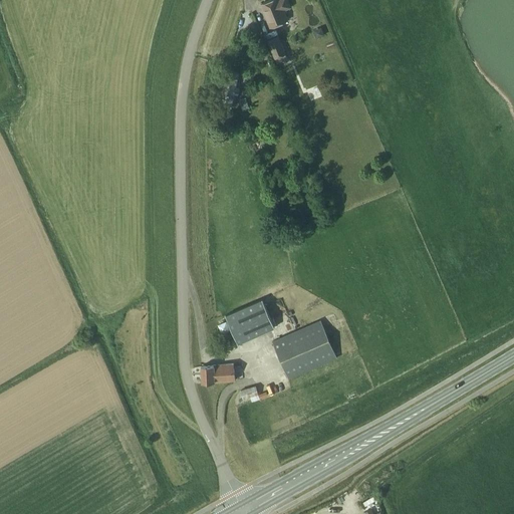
[(270,0),(260,4),(270,27),(288,20),(284,10),(291,7),(287,0),(270,0)]
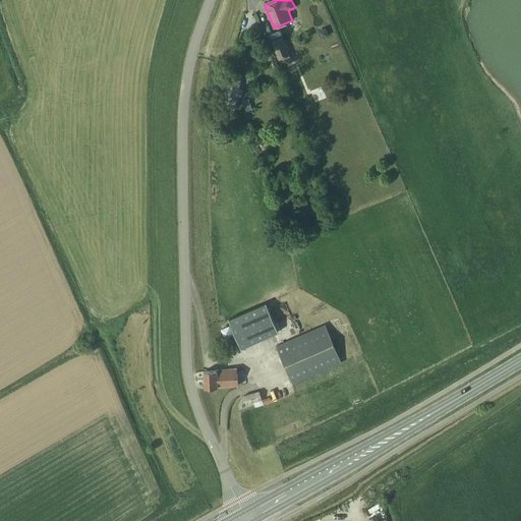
[(290,54),(283,36),(271,41),(278,59),(279,59),(281,64),(291,59),(289,55),(290,54)]
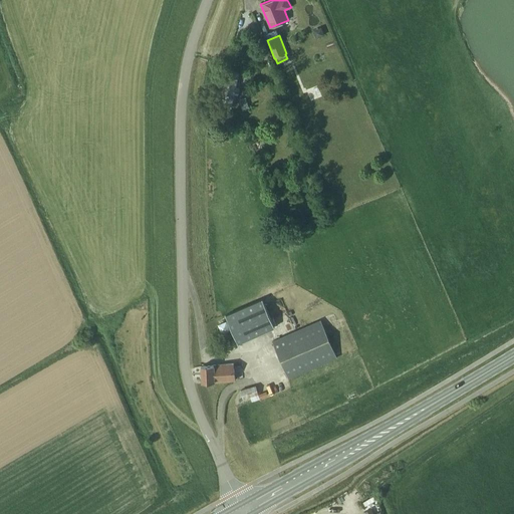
[(266,51),(260,53),(262,59),(268,57),(266,51)]
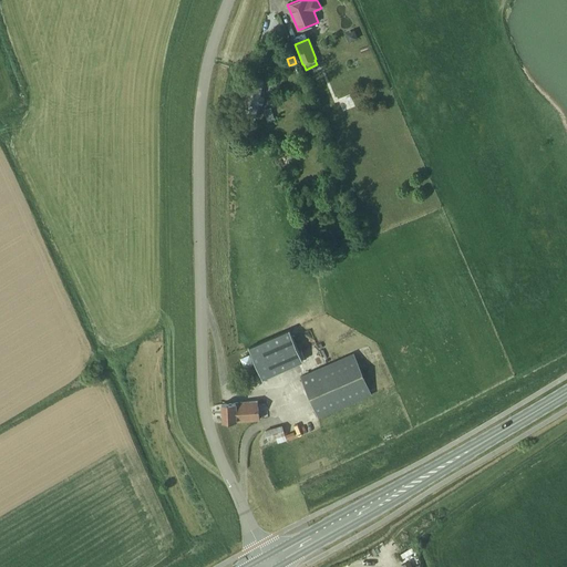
[(266,81),(248,78),(240,112),(258,115),(260,105),(261,105),(264,95),(263,94),(266,81)]
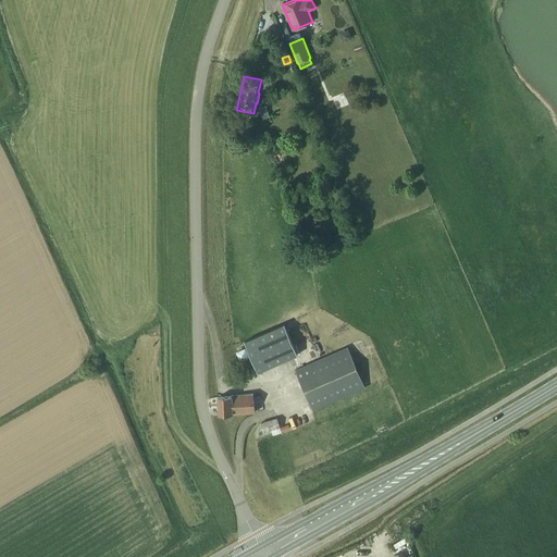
[(261,115),(269,113),(265,106),(259,108),(261,115)]
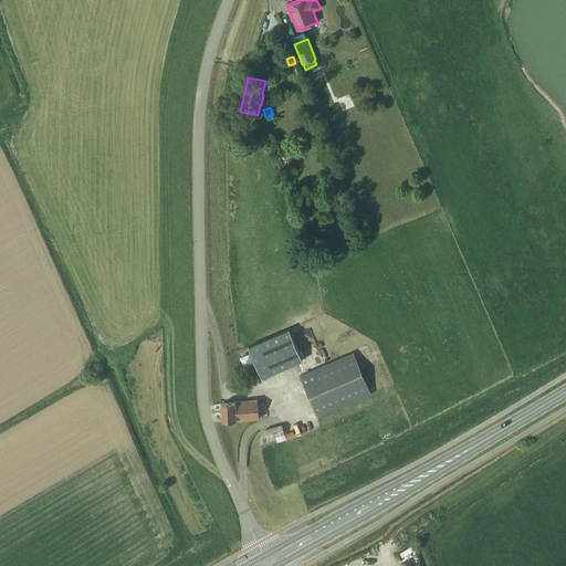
[(303,360),(289,328),(249,347),(262,378),(303,360)]
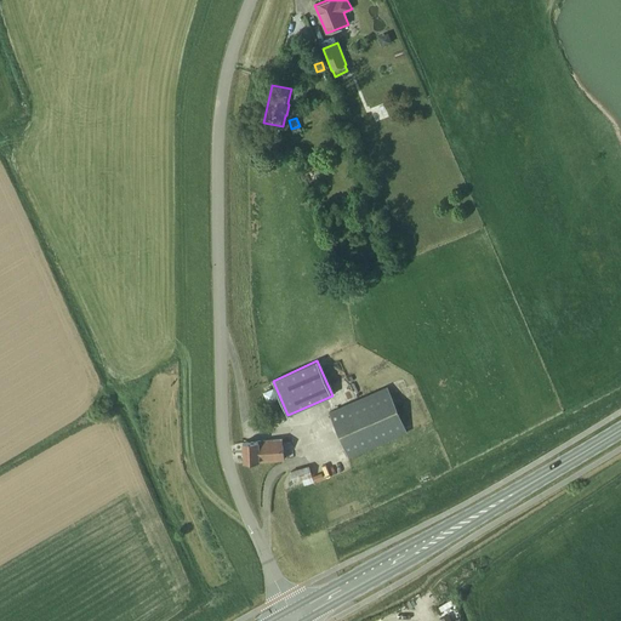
[(408,433),(387,387),(329,411),(349,459),(408,433)]
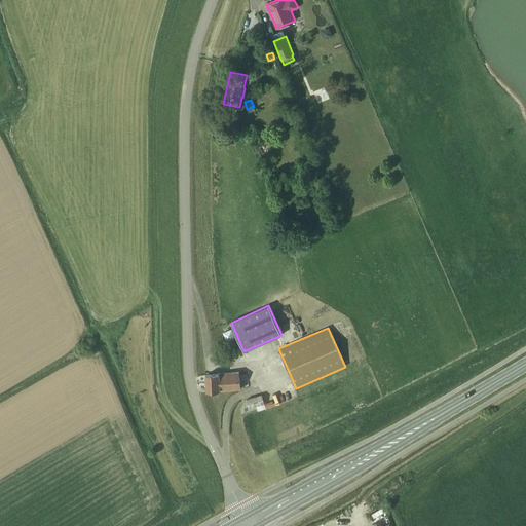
[(224,333),(227,341),(234,338),(231,330),(224,333)]
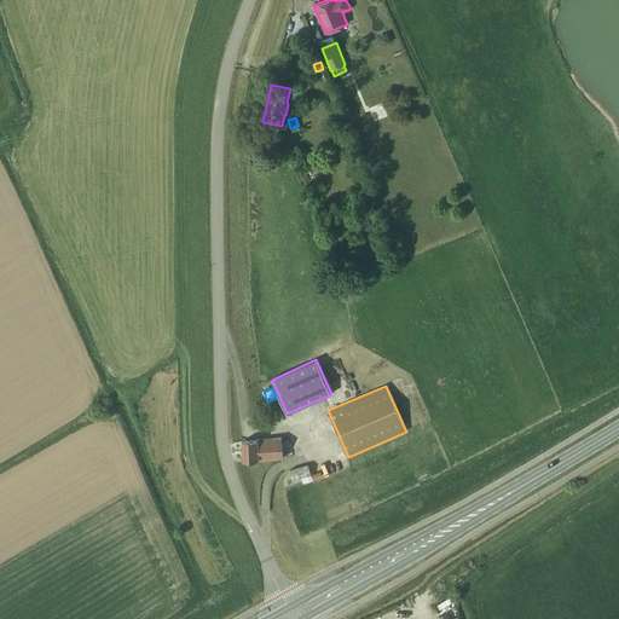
[(283,457),(281,437),(242,440),(244,462),(283,457)]
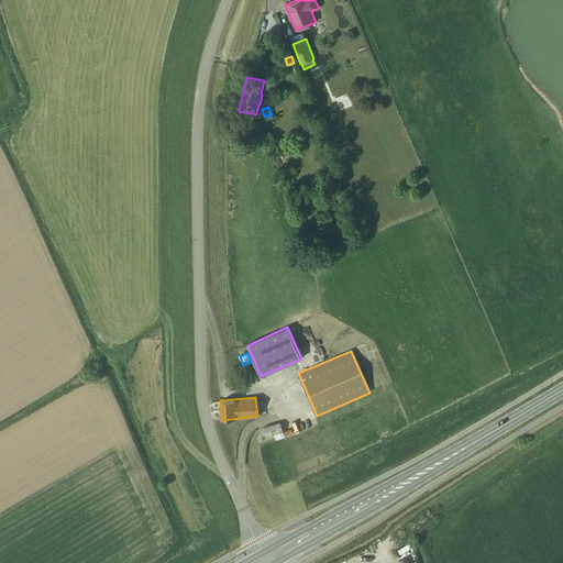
[(283,432),(280,422),(263,427),(266,437),(283,432)]
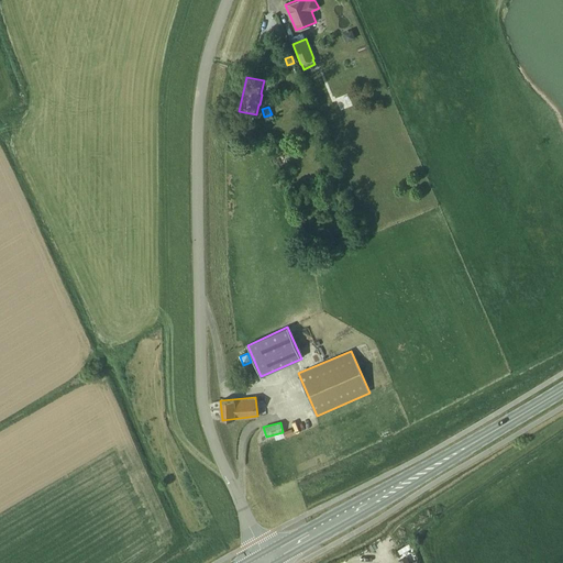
[(374,561),(389,551),(384,543),(370,553),(374,561)]
